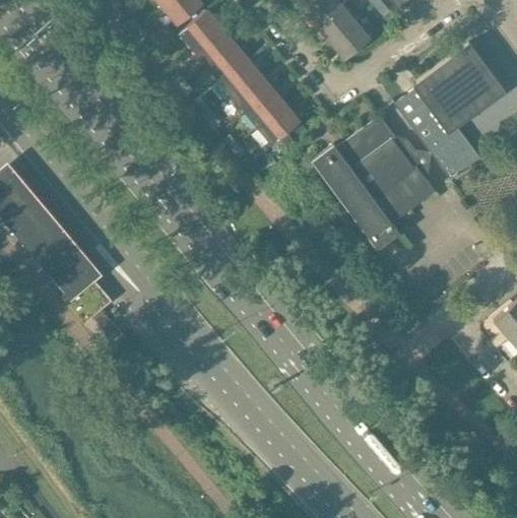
[(119,0),(111,0),(111,1),(118,10),(124,5),(119,0)]
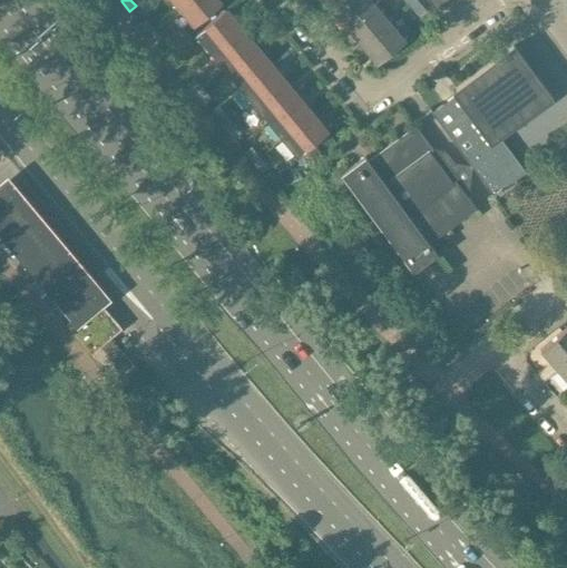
[(174,0),(182,9),(192,0),(174,0)]
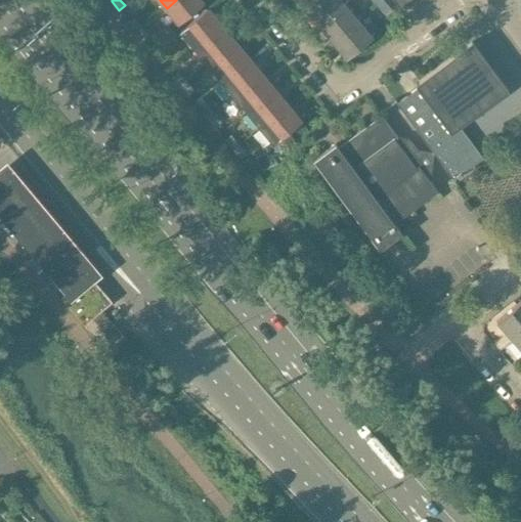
[(200,0),(176,0),(167,8),(181,25),(205,5),(200,0)]
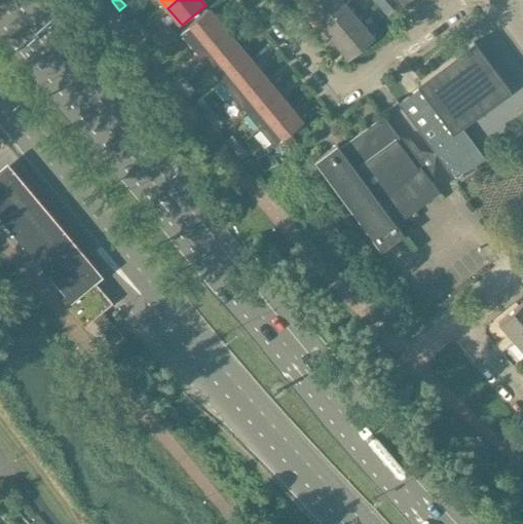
[(300,0),(310,12),(325,0),(300,0)]
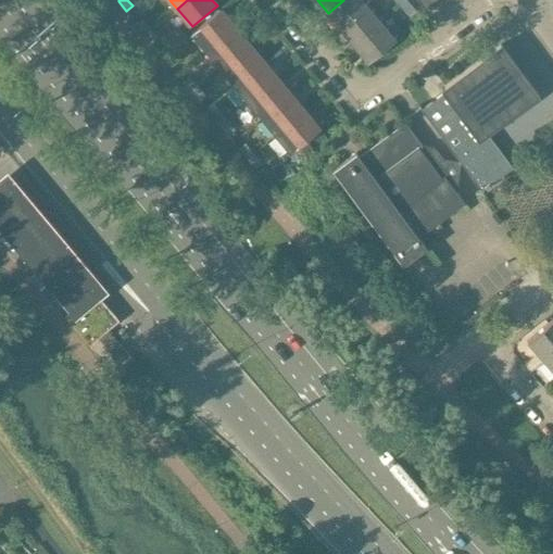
[(367,9),(360,0),(343,0),(328,13),(342,29),(367,9)]
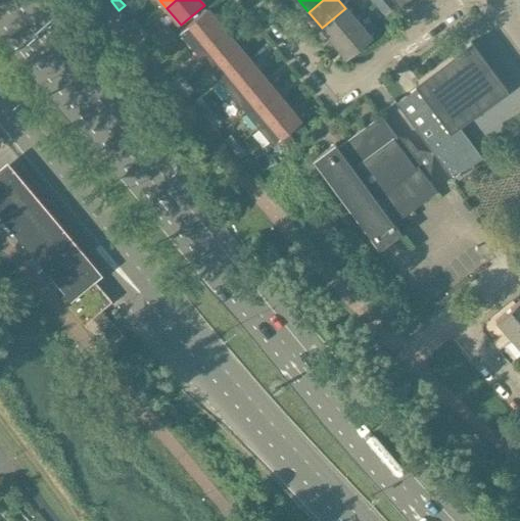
[(394,0),(393,1),(402,11),(400,12),(402,13),(418,0),(394,0)]
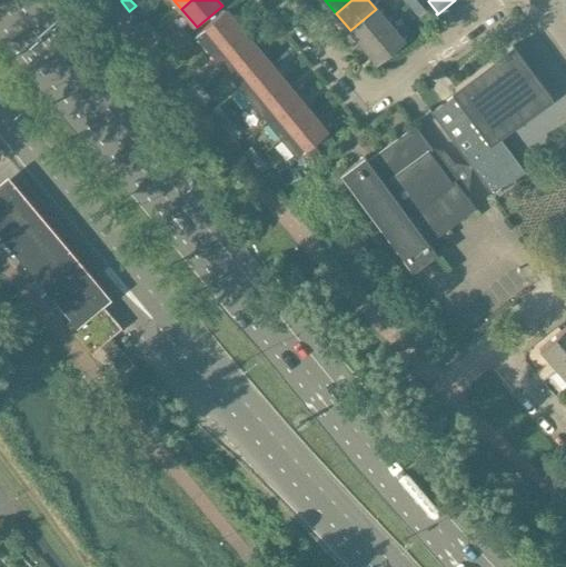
[(427,12),(418,2),(413,7),(420,17),(427,12)]
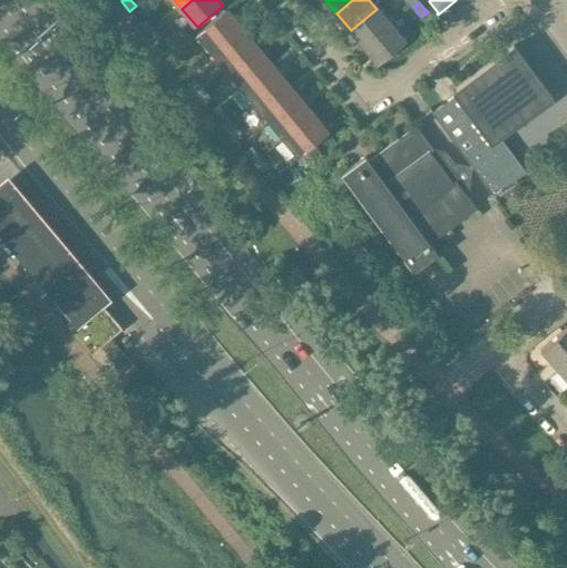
[(364,47),(391,26),(377,9),(351,30),(364,47)]
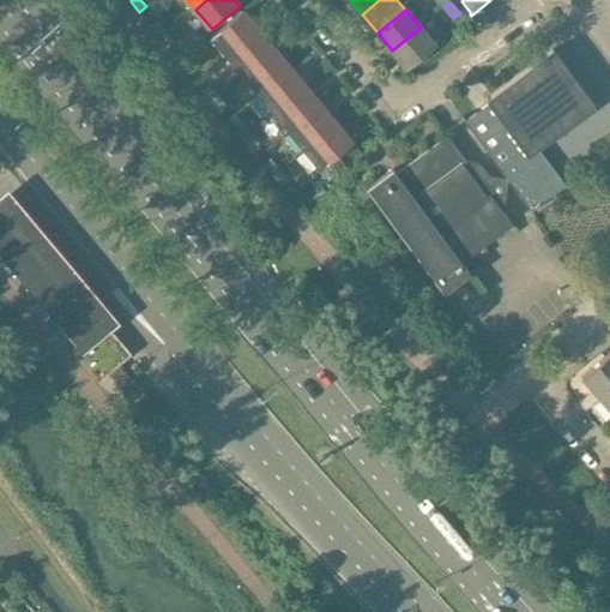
[(213,40),(229,60),(263,34),(246,13),(213,40)]
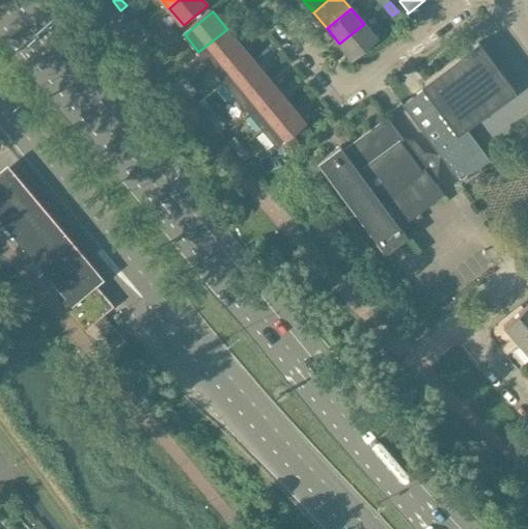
[(131,24),(139,33),(145,28),(137,19),(131,24)]
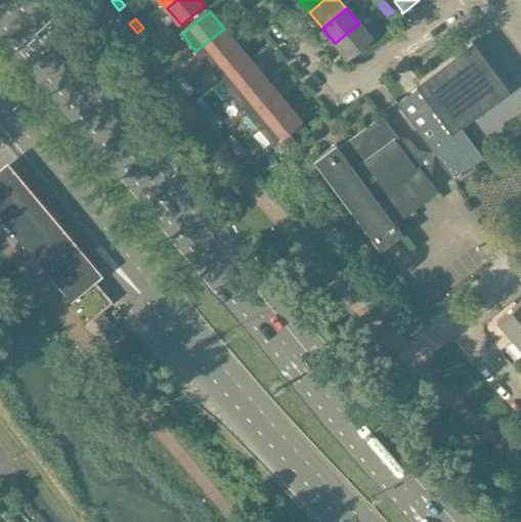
[(359,24),(335,43),(349,59),(373,40),(359,24)]
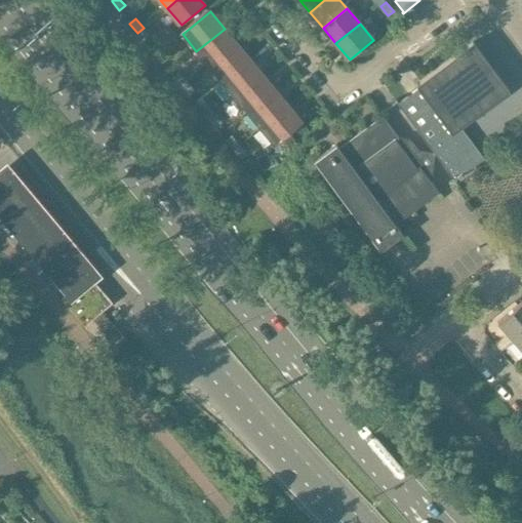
[(151,37),(144,28),(137,33),(146,42),(151,37)]
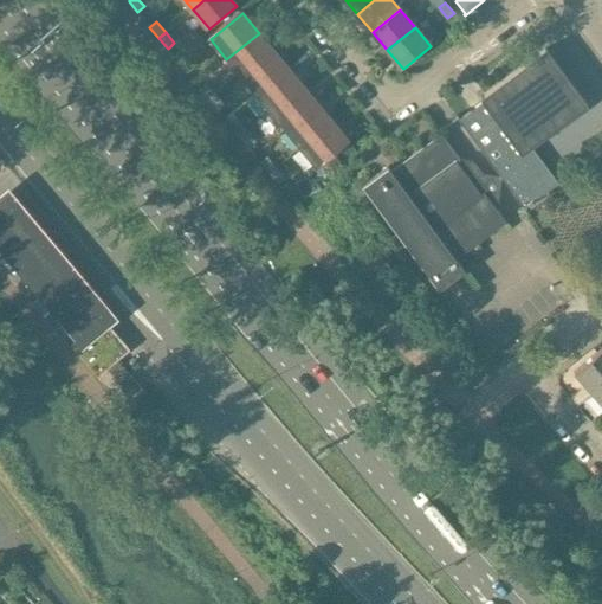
[(259,33),(226,59),(241,77),(273,51),(259,33)]
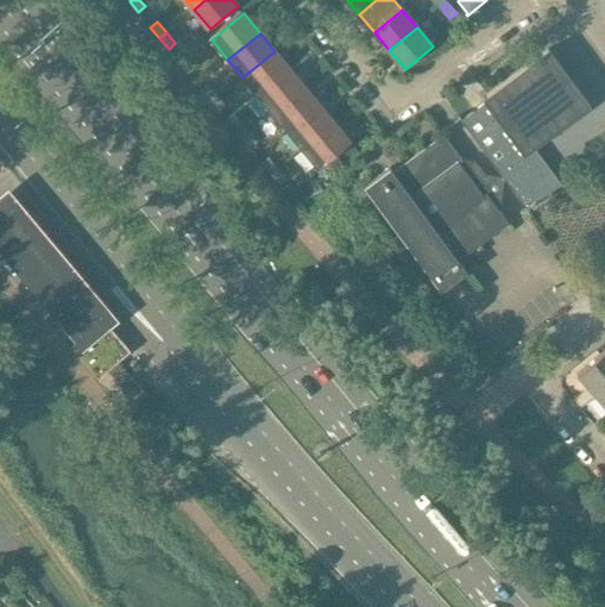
[(275,51),(243,77),(258,97),(290,70),(275,51)]
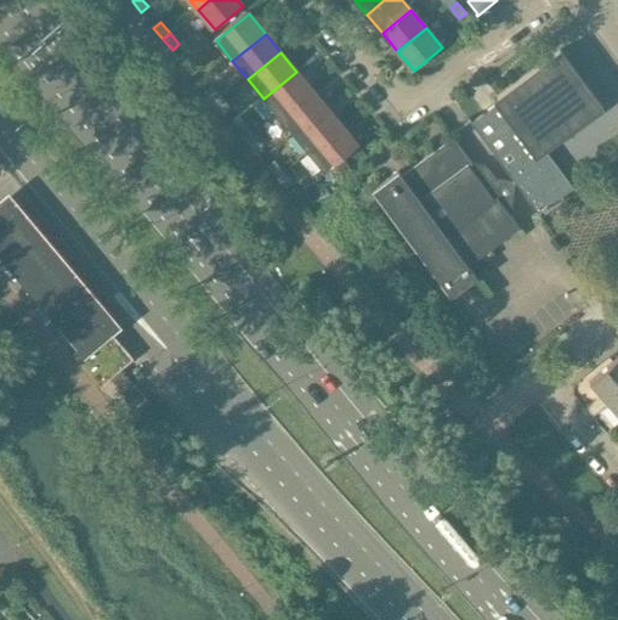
[(474,125),(540,217),(576,190),(548,153),(606,111),(562,52),(494,103),(498,107),(474,125)]
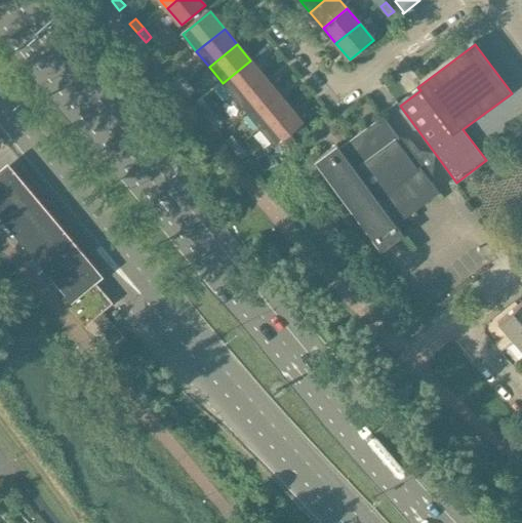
[(162,50),(156,55),(164,65),(170,61),(162,50)]
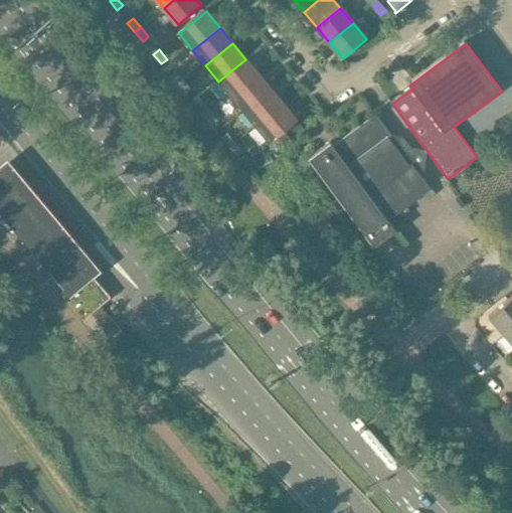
[(245,59),(218,81),(231,97),(259,74),(245,59)]
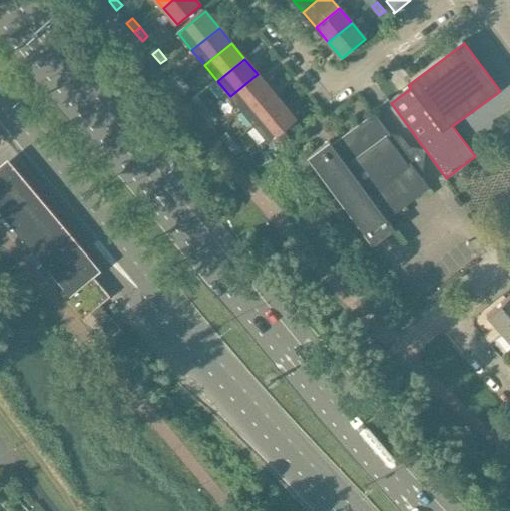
[(171,77),(179,86),(184,81),(177,72),(171,77)]
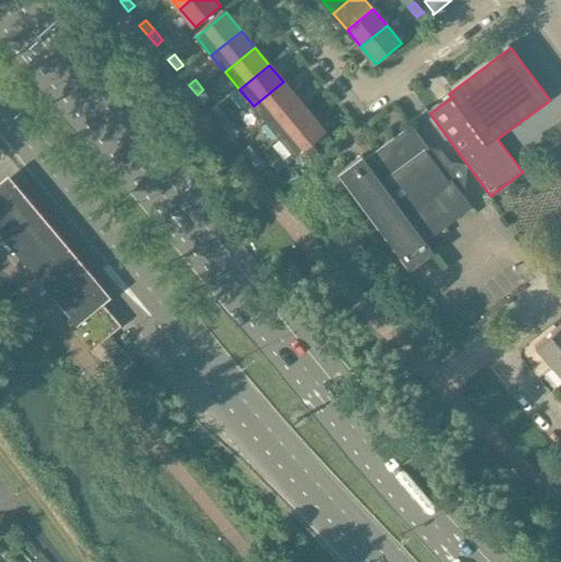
[(283,82),(254,106),(268,123),(298,98),(283,82)]
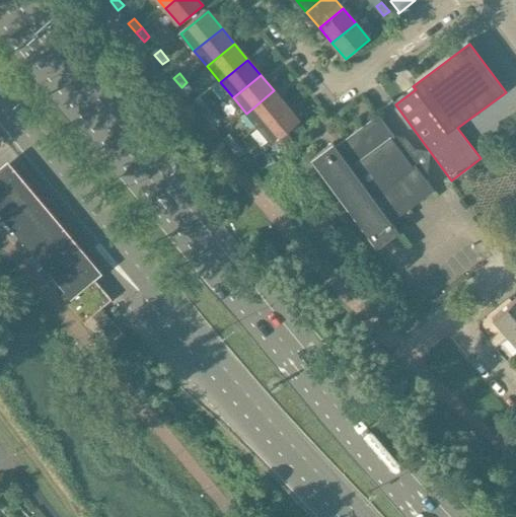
[(195,91),(187,82),(181,87),(189,96),(195,91)]
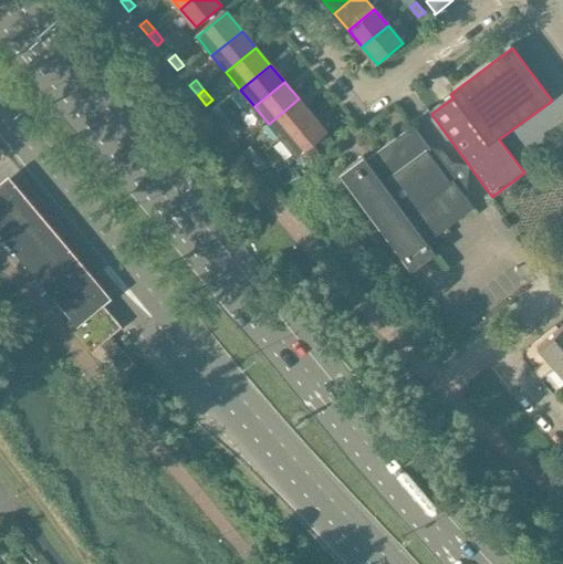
[(299,98),(269,124),(282,141),(312,116),(299,98)]
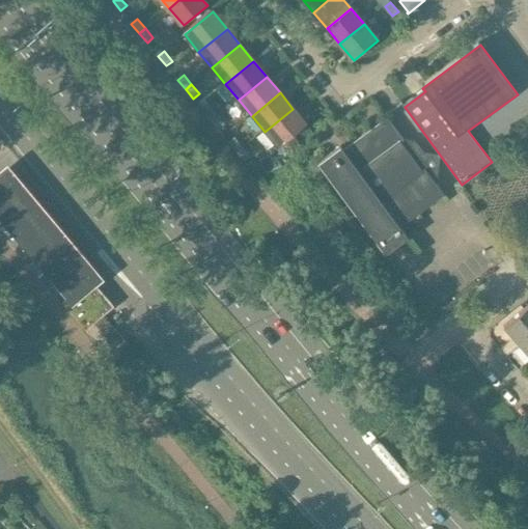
[(204,112),(213,121),(218,117),(210,107),(204,112)]
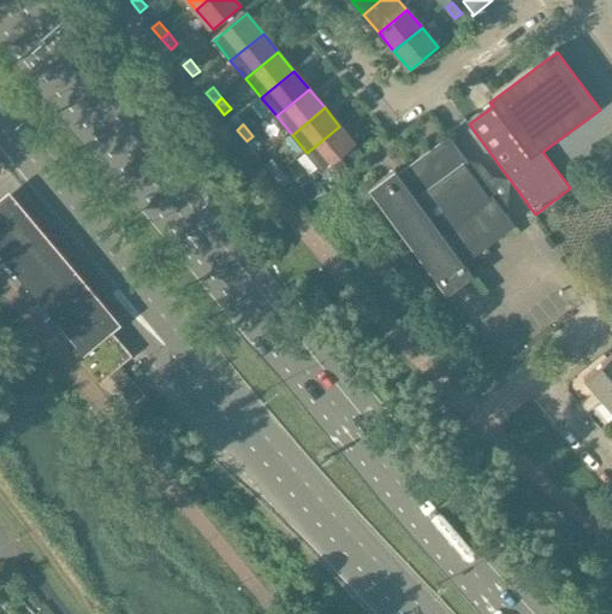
[(339,127),(307,153),(322,172),(355,145),(339,127)]
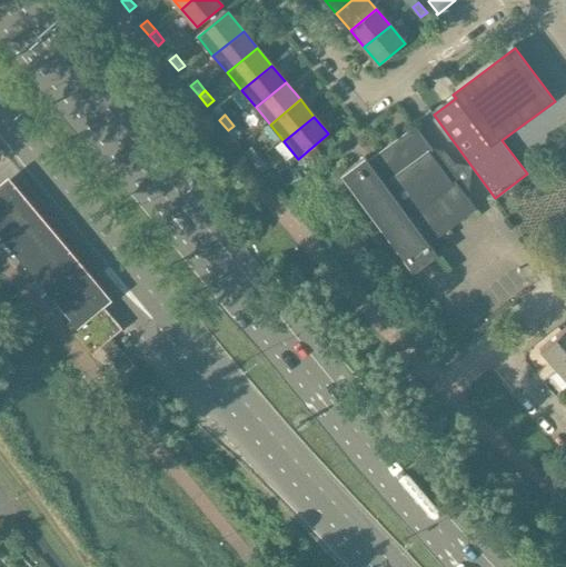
[(241,135),(234,126),(228,130),(236,140),(241,135)]
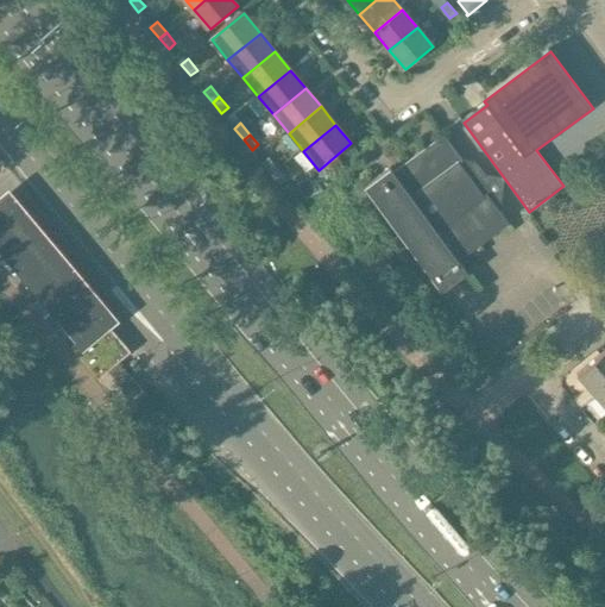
[(461,262),(511,225),(489,195),(491,182),(477,163),(464,162),(445,136),(395,174),(392,169),(366,188),(443,293),(470,274),(461,262)]
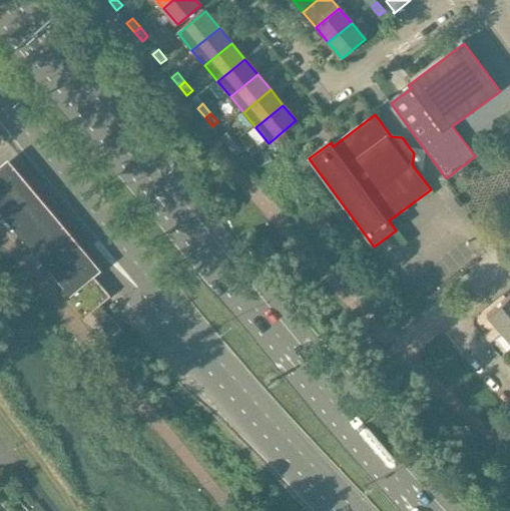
[(236,143),(228,134),(222,138),(230,148),(236,143)]
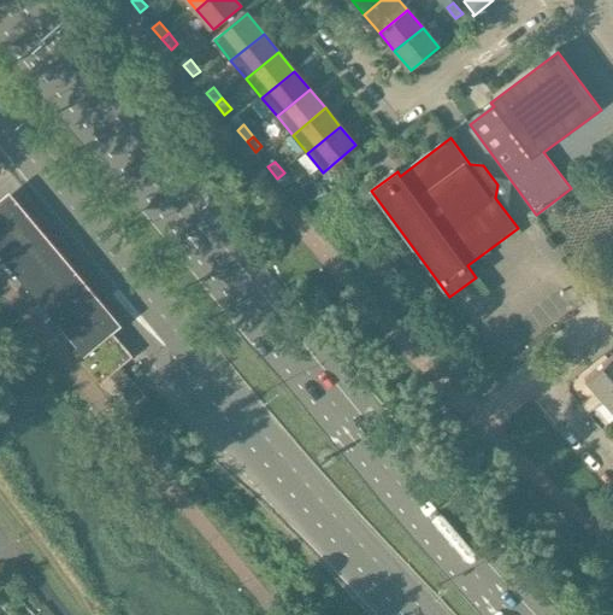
[(343,162),(336,169),(343,176),(351,170),(343,162)]
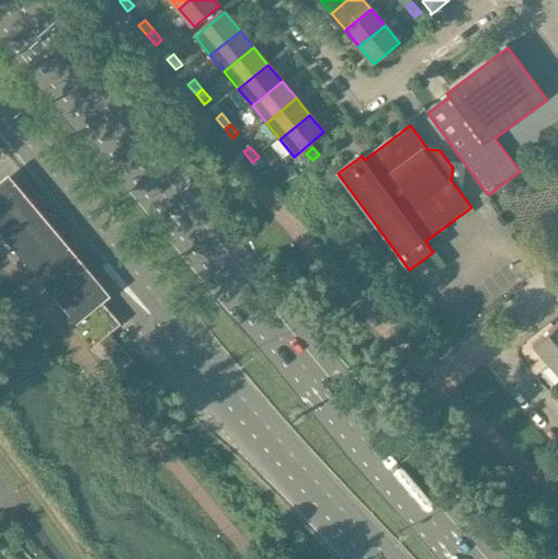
[(266,167),(263,162),(270,157),(265,151),(259,157),(252,162),(260,172),(266,167)]
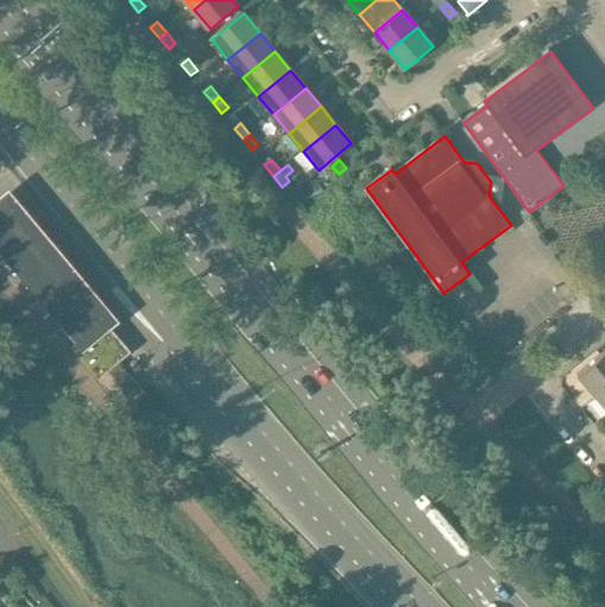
[(0,195),(0,243),(83,342),(106,323),(111,327),(124,317),(13,185),(0,195)]
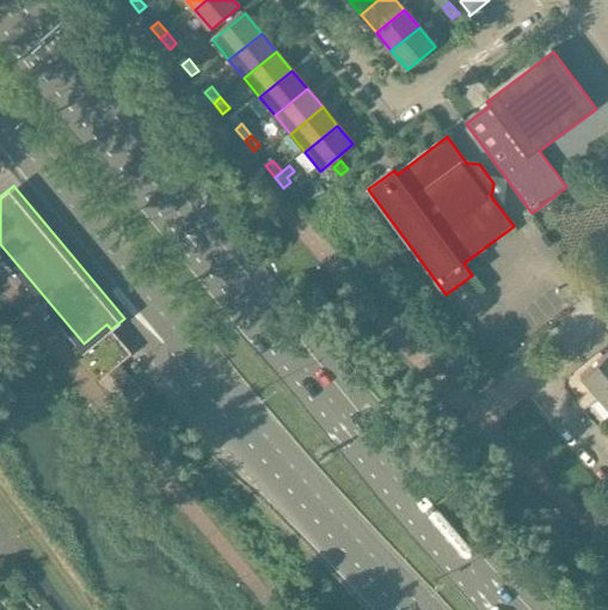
[(121,365),(133,355),(111,329),(106,324),(84,343),(74,351),(102,382),(110,374),(121,365)]
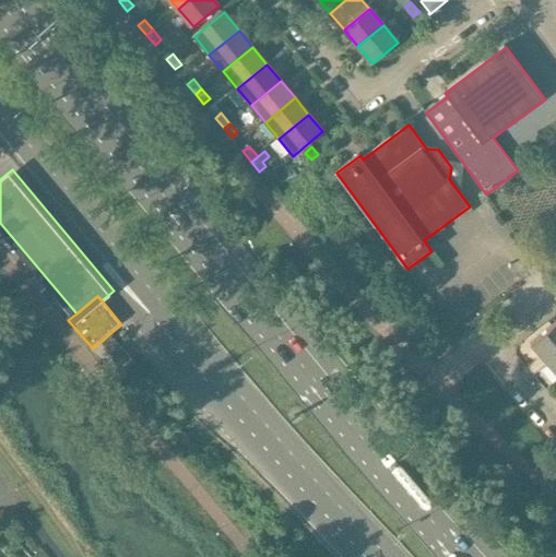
[(555,324),(532,345),(547,363),(555,355),(555,324)]
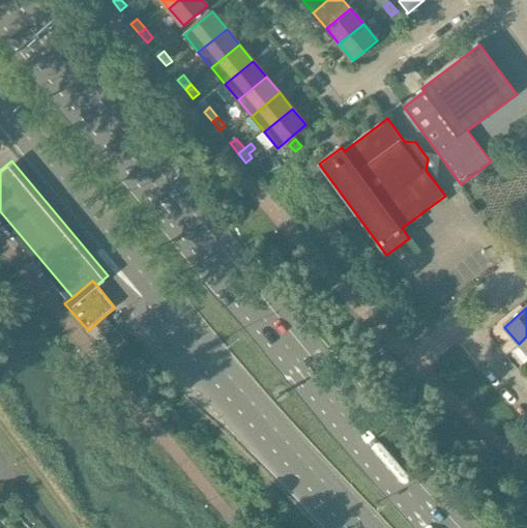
[(126,342),(105,316),(95,324),(117,350),(126,342)]
